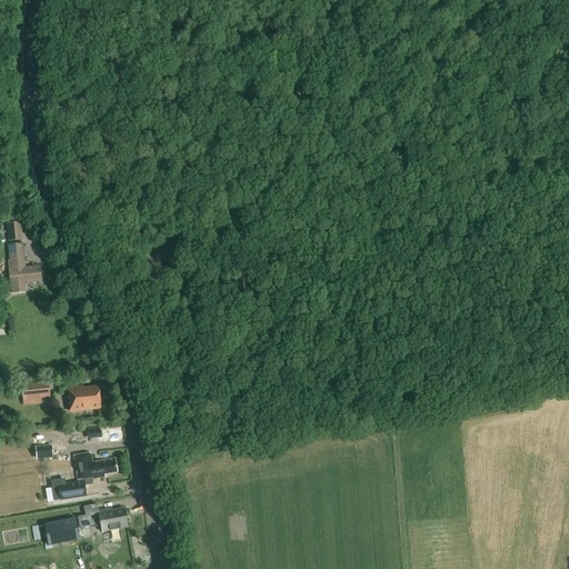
[(20,223),(8,225),(9,242),(22,241),(20,223)]
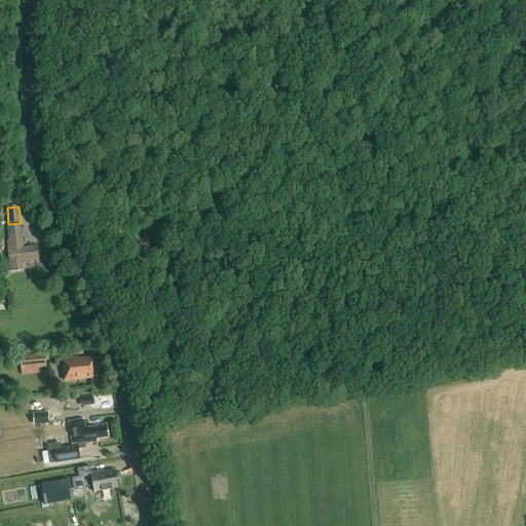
[(21,226),(8,227),(9,241),(7,241),(8,250),(9,265),(9,270),(24,269),(23,264),(23,261),(37,260),(36,247),(23,248),(21,226)]
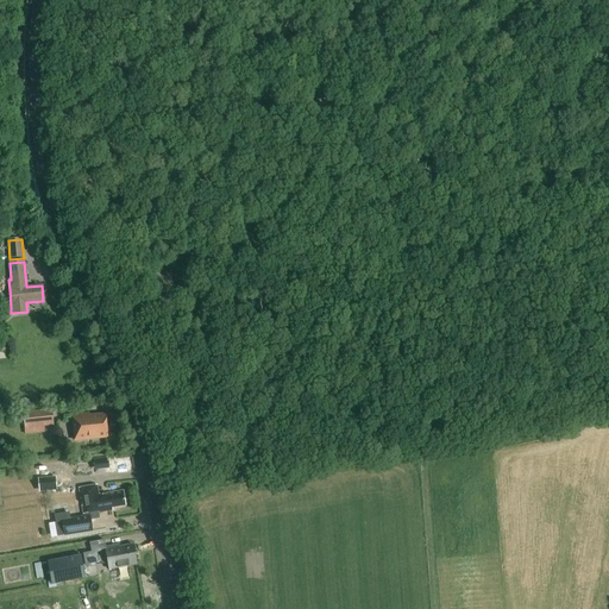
[(54,426),(51,409),(23,413),(24,429),(54,426)]
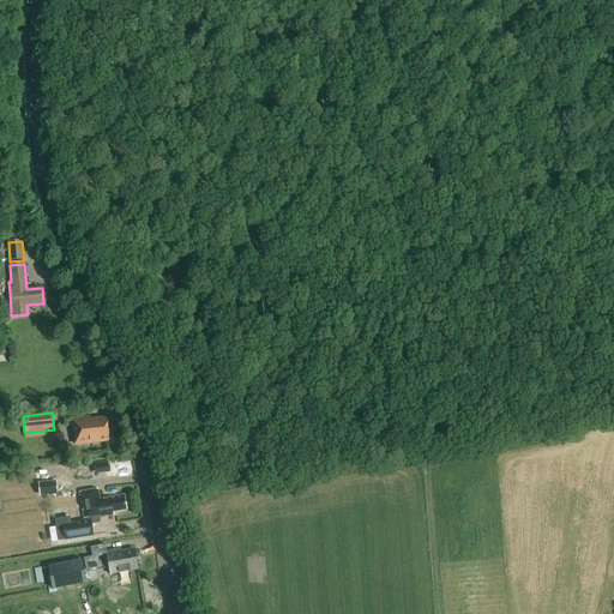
[(108,441),(106,417),(90,420),(89,417),(72,419),(74,444),(108,441)]
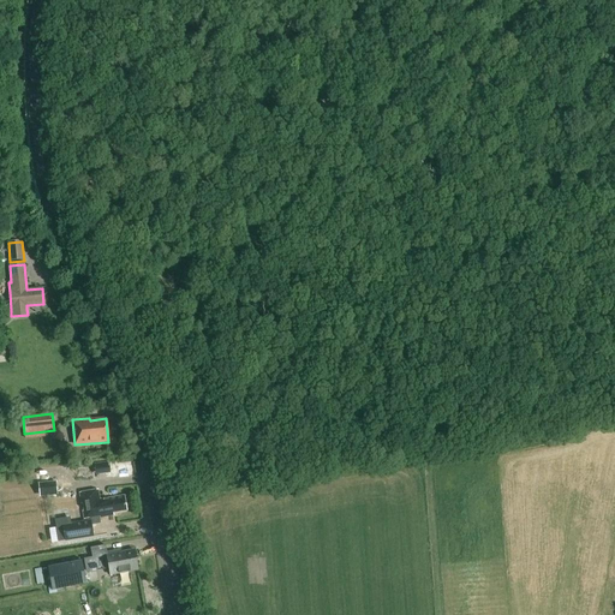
[(40,496),(55,494),(54,484),(39,485),(40,496)]
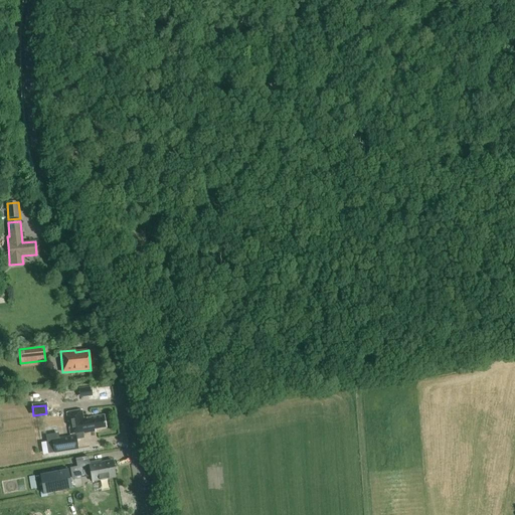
[(94,430),(106,427),(104,415),(82,418),(81,410),(66,413),(69,435),(80,433),(80,434),(95,432),(94,430)]
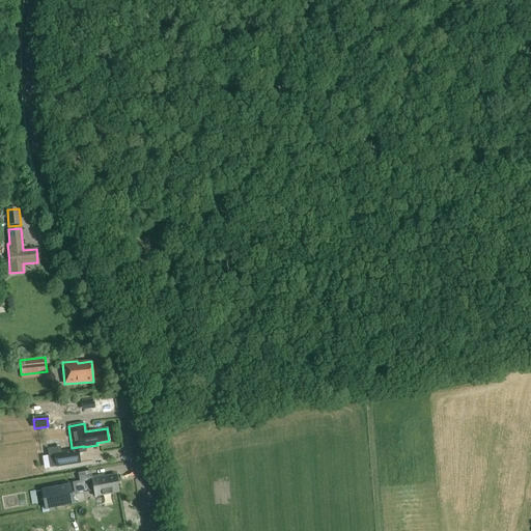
[(78,451),(60,453),(59,446),(47,448),(50,468),(80,463),(78,451)]
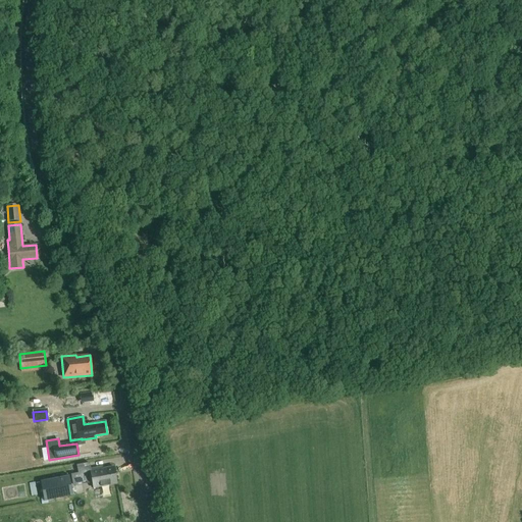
[(90,469),(89,463),(75,465),(77,473),(70,474),(72,486),(92,483),(93,488),(117,483),(114,467),(102,469),(102,467),(90,469)]
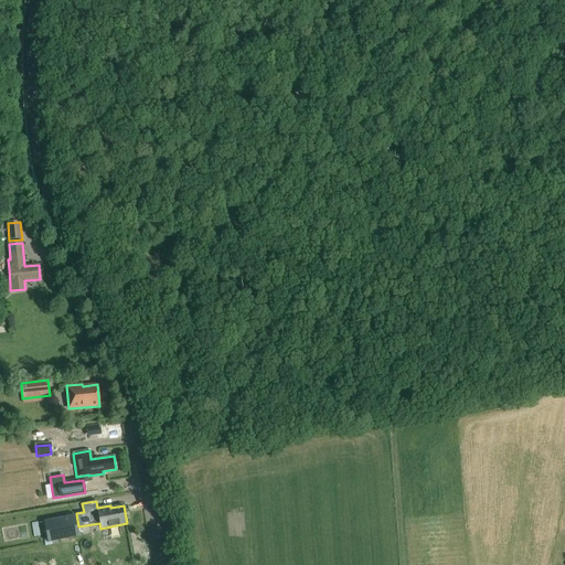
[(48,543),(78,536),(75,515),(43,521),(48,543)]
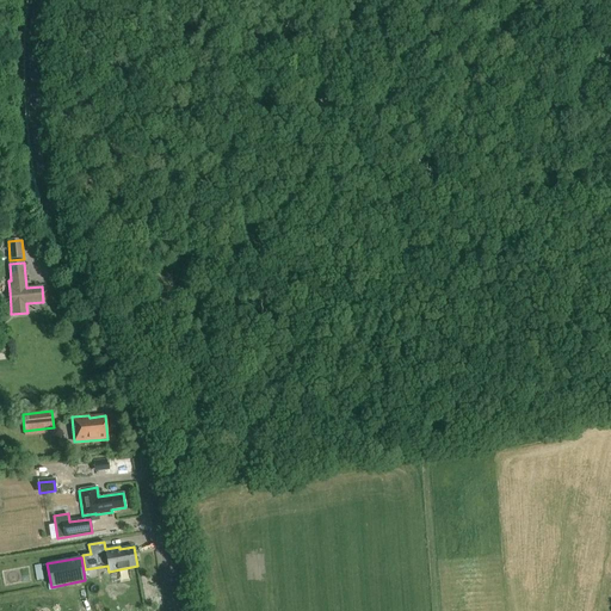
All buildings are outlined.
